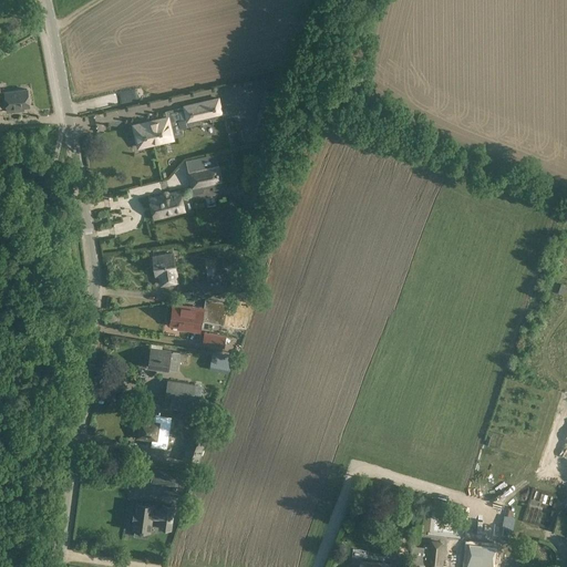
[(6,92),(8,112),(22,110),(21,107),(29,106),(28,90),(6,92)]
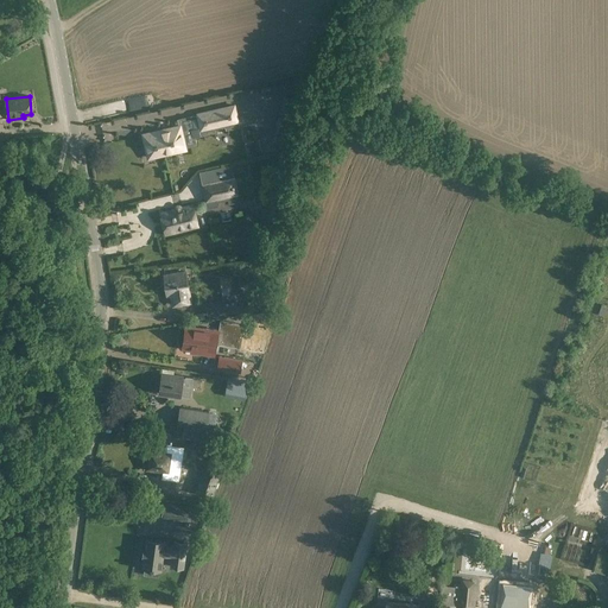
[(197,114),(201,130),(238,121),(234,106),(197,114)]
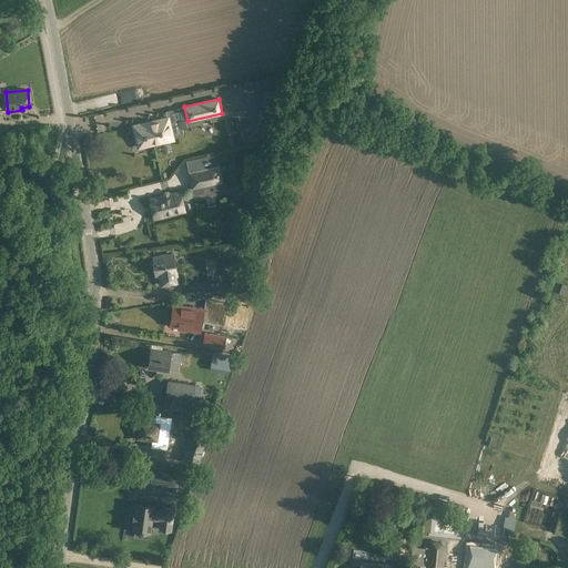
[(134,127),(139,148),(173,139),(169,118),(134,127)]
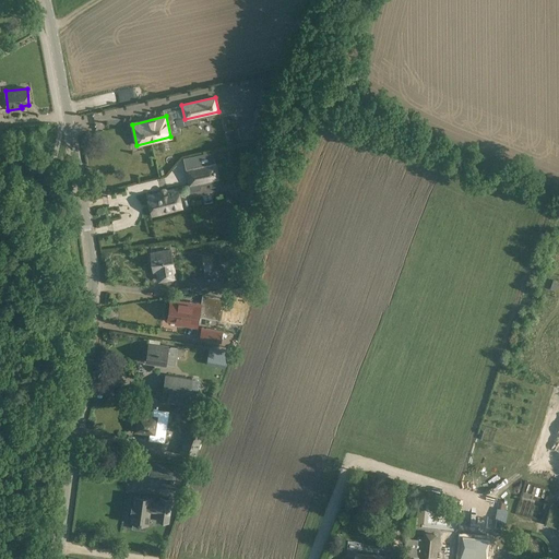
[(204,141),(209,135),(203,131),(199,137),(204,141)]
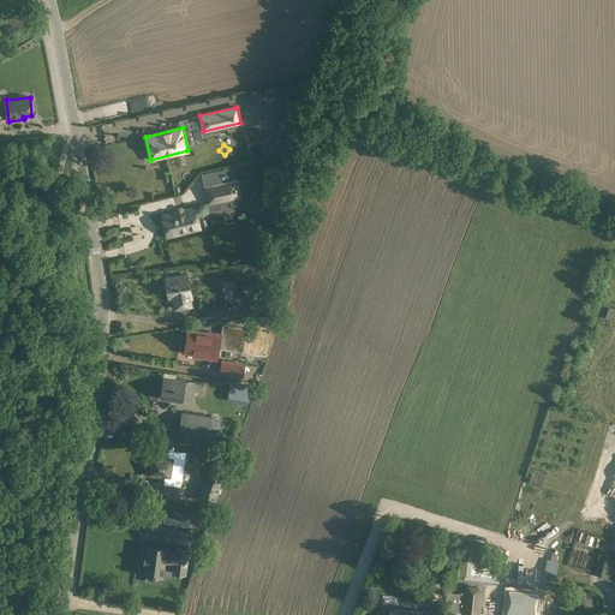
[(239,196),(237,180),(209,186),(209,187),(207,189),(209,202),(213,201),(213,202),(239,196)]
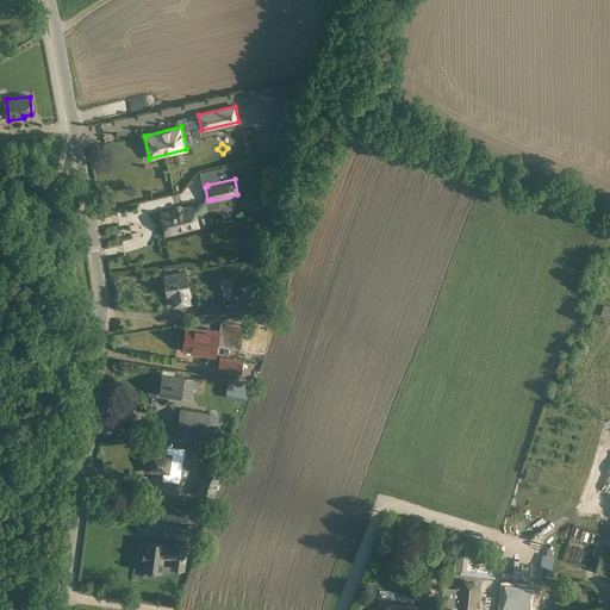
[(194,206),(161,215),(167,236),(200,226),(194,206)]
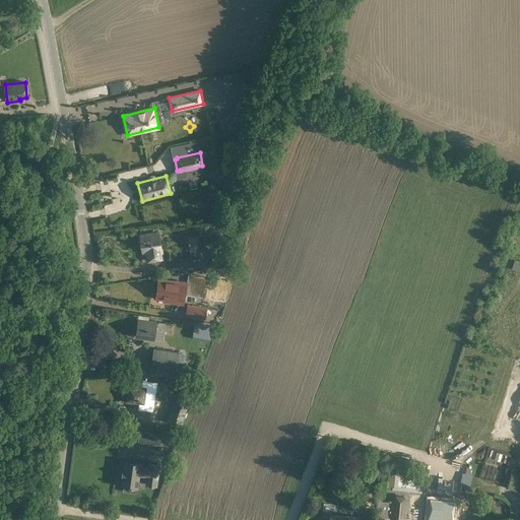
[(147,253),(148,261),(163,259),(158,233),(140,236),(143,253),(147,253)]
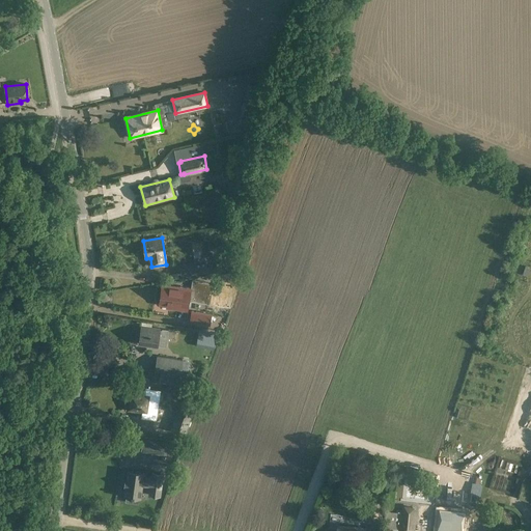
[(206,260),(194,262),(179,264),(182,277),(207,273),(206,260)]
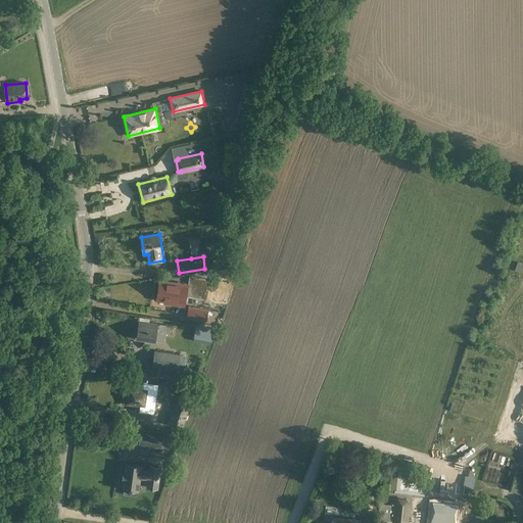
[(188,284),(187,296),(206,299),(209,279),(190,276),(188,284)]
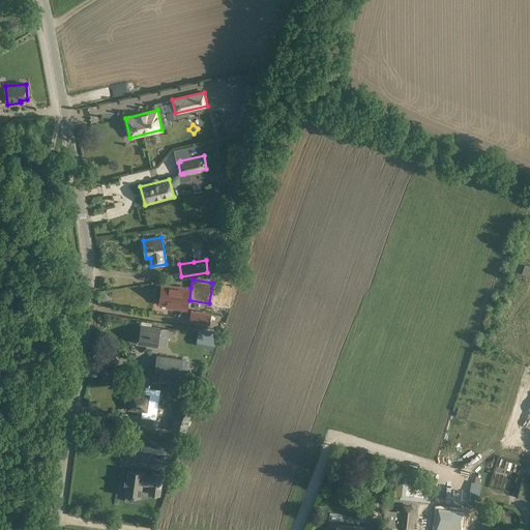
[(189,300),(190,288),(179,287),(179,288),(163,286),(160,302),(169,303),(169,307),(177,310),(178,306),(186,307),(187,300),(189,300)]
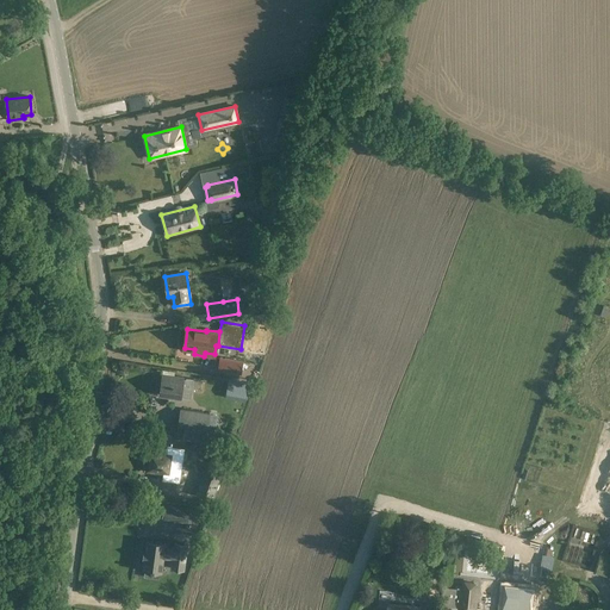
[(219,356),(218,371),(242,374),(243,360),(219,356)]
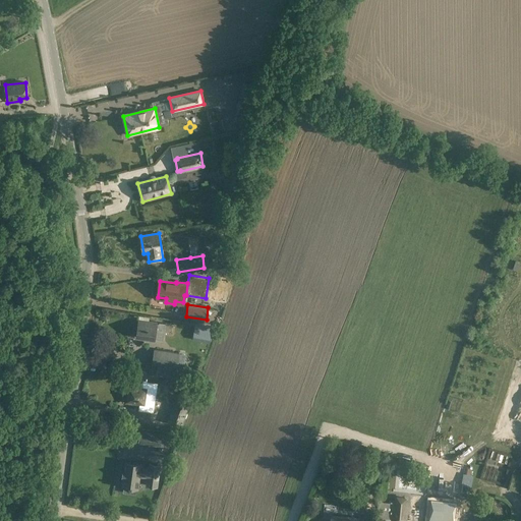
[(157,322),(157,323),(139,321),(136,336),(155,339),(163,341),(166,324),(157,322)]
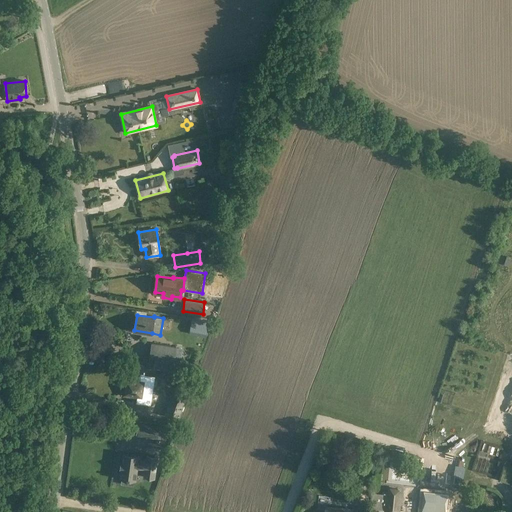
[(209,321),(192,318),(189,333),(206,337),(209,321)]
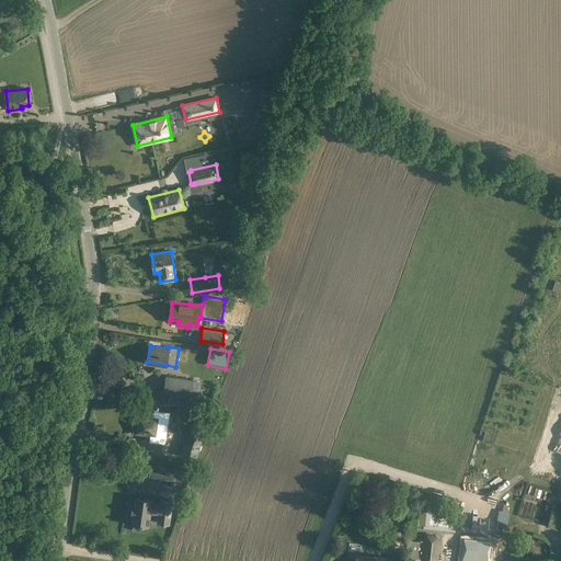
[(165,376),(163,392),(192,397),(194,379),(165,376)]
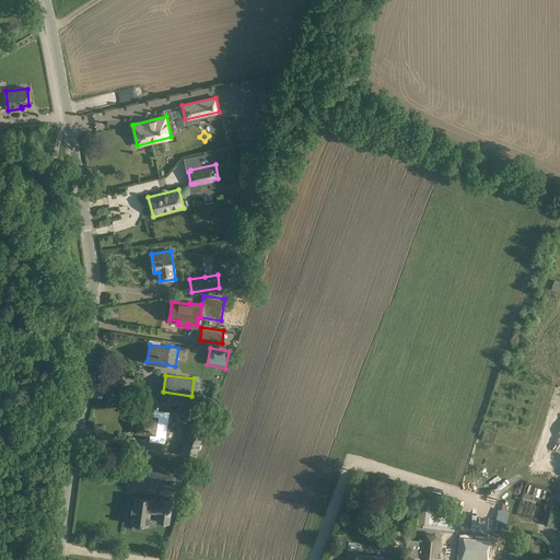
[(156,406),(158,400),(158,399),(146,398),(144,409),(153,410),(156,410),(156,406)]
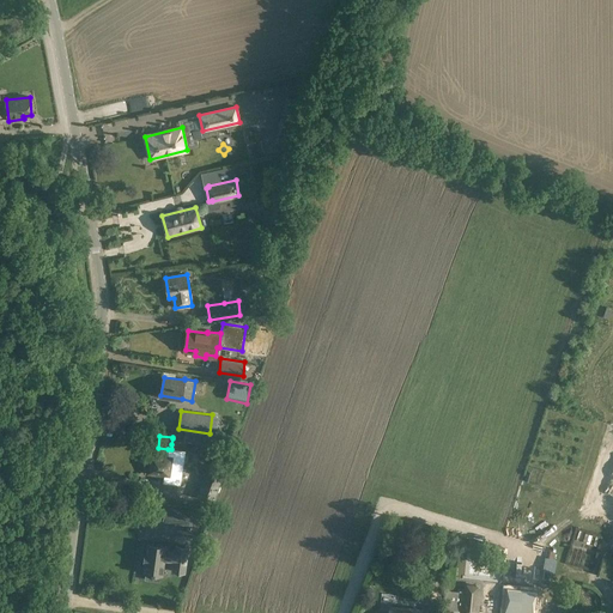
[(150,451),(146,474),(164,477),(163,484),(181,486),(186,451),(171,449),(168,449),(167,454),(150,451)]
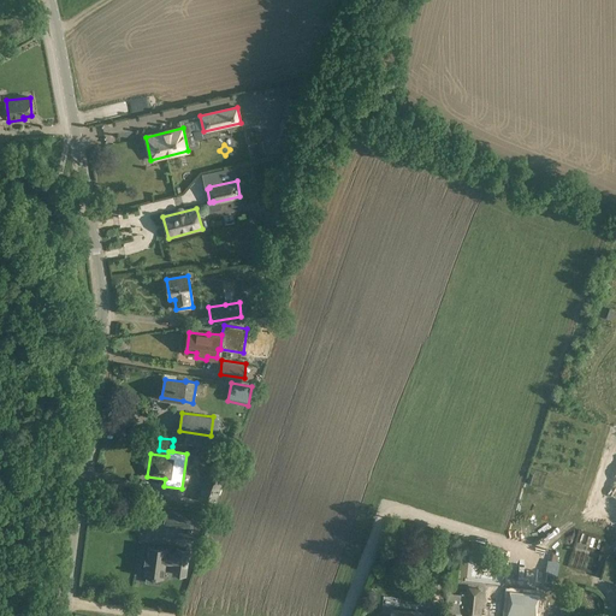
[(206,475),(197,497),(215,504),(224,481),(212,478),(215,469),(209,467),(206,475)]
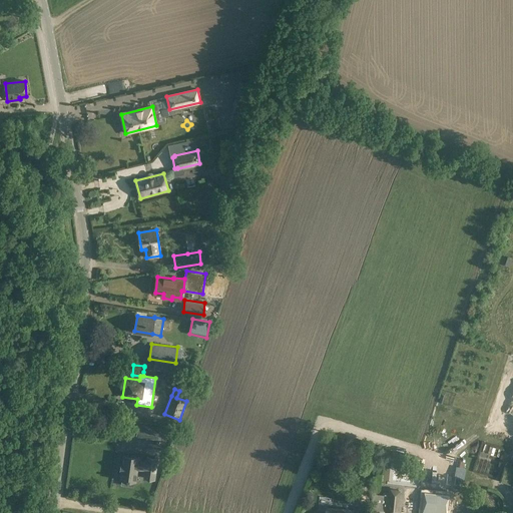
[(157,441),(159,429),(138,426),(136,439),(157,441)]
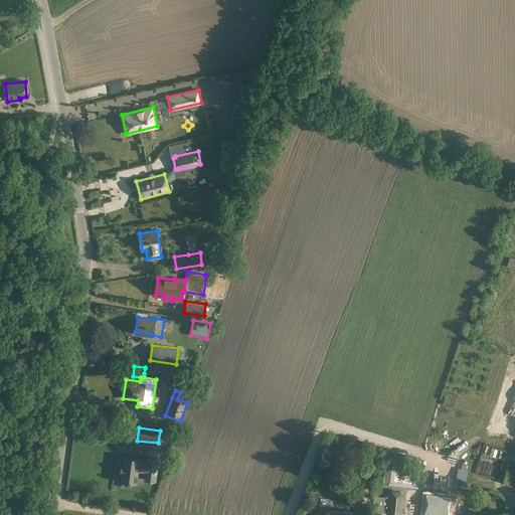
[(121,473),(120,482),(123,482),(122,487),(134,489),(135,484),(137,484),(139,473),(145,474),(145,476),(157,478),(159,460),(147,458),(147,462),(140,461),(141,459),(124,456),(123,465),(121,465),(120,473),(121,473)]
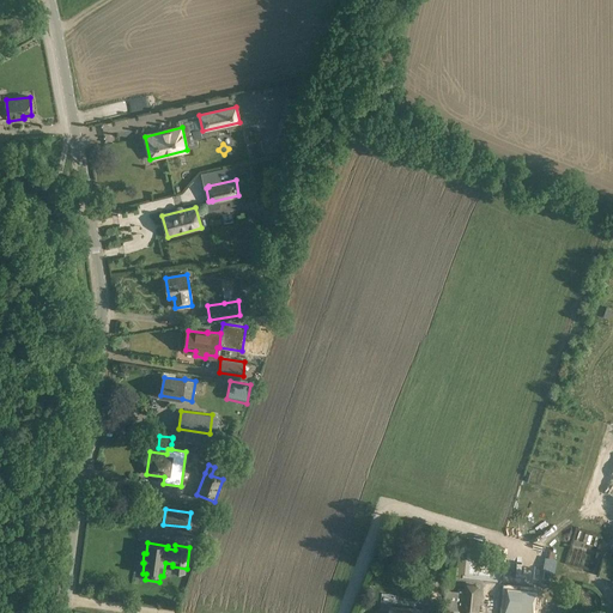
[(423,577),(422,601),(437,602),(439,580),(423,577)]
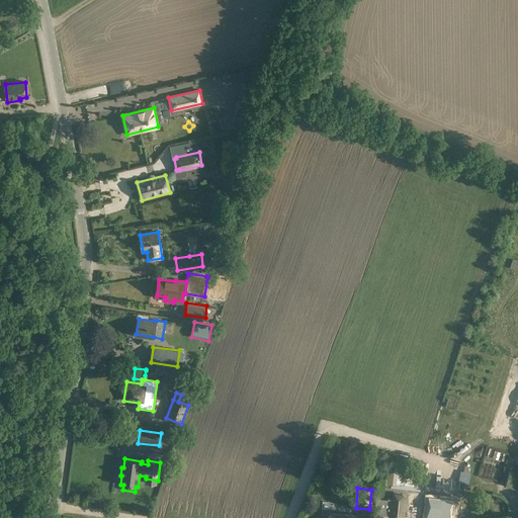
[(392,497),(390,515),(390,516),(403,517),(404,517),(406,498),(403,495),(395,494),(392,497)]
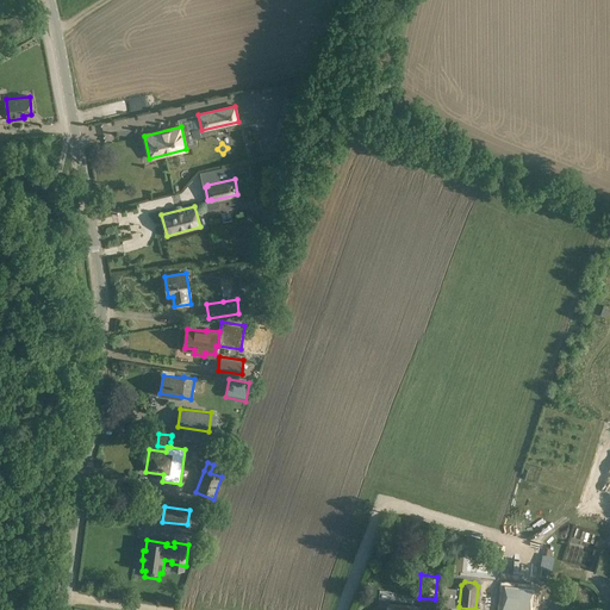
[(490,609),(491,598),(481,597),(480,609),(490,609)]
